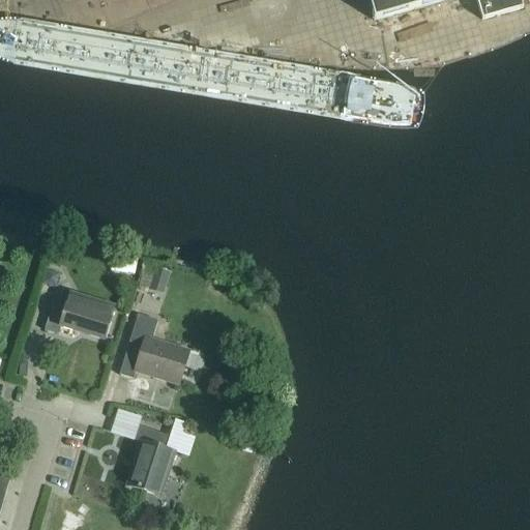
[(25,0),(32,19),(82,0),(25,0)]
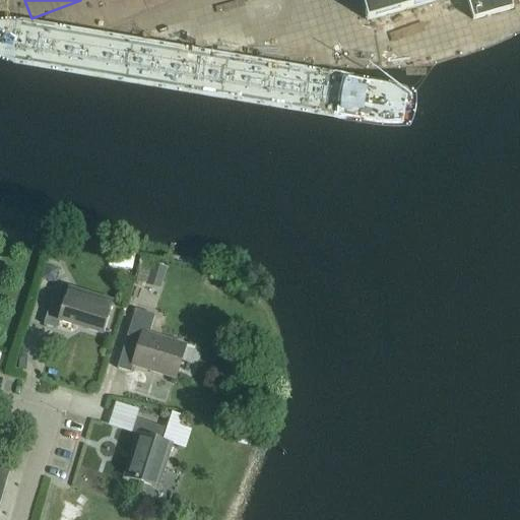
[(360,0),(367,21),(441,0),(466,0),(473,20),(513,9),(510,0),(360,0)]
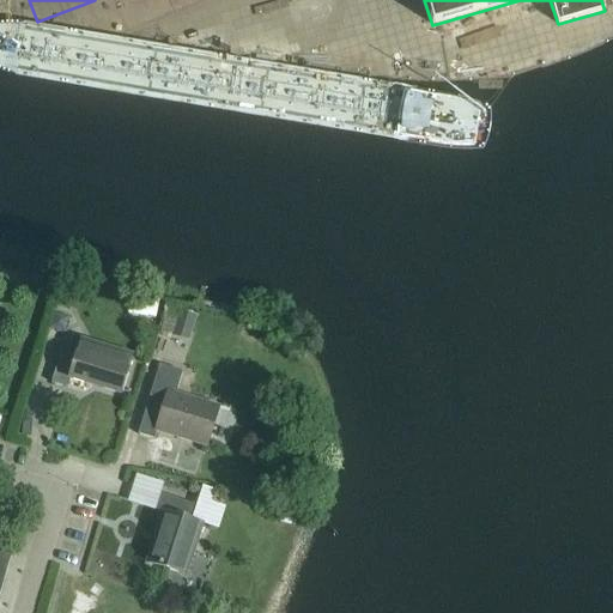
[(178,310),(170,335),(189,341),(196,316),(178,310)]
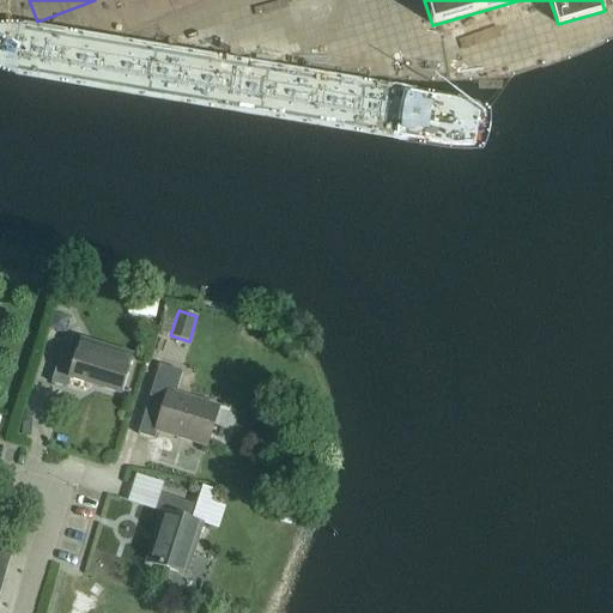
[(52,319),(46,334),(62,340),(68,323),(52,319)]
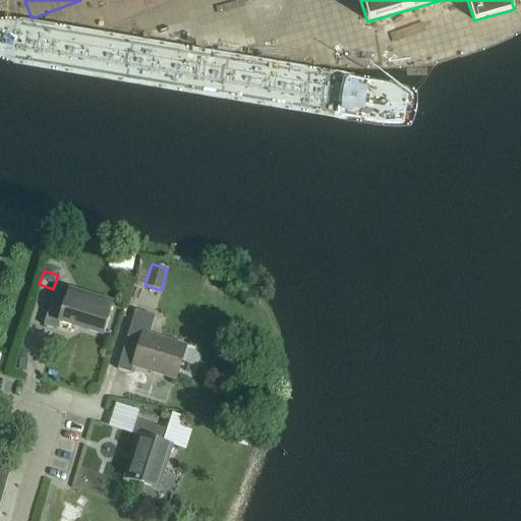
[(102,335),(112,303),(67,289),(65,296),(53,292),(44,325),(58,329),(60,322),(102,335)]
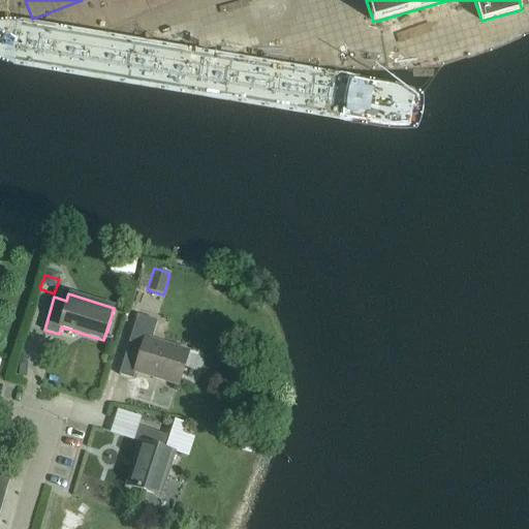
[(188,353),(151,341),(157,321),(137,315),(119,375),(132,379),(135,372),(179,385),(188,353)]
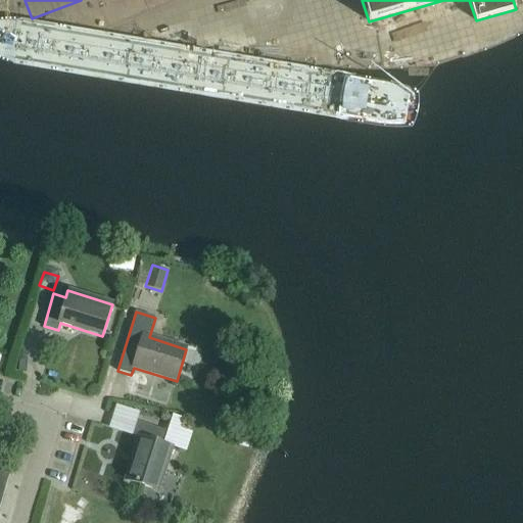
[(126,479),(157,490),(173,445),(165,443),(170,431),(137,421),(132,435),(140,437),(126,479)]
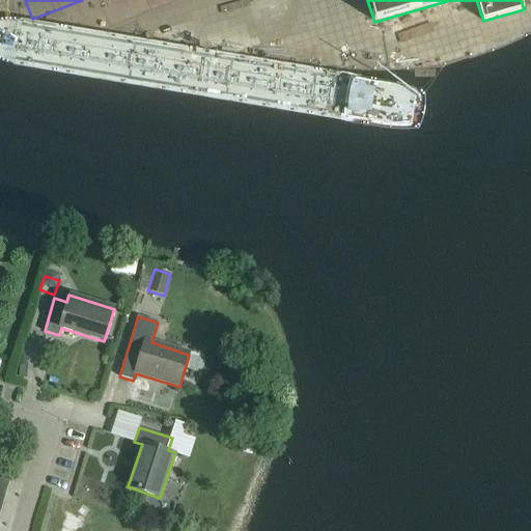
[(0,475),(0,487),(7,491),(9,478),(0,475)]
